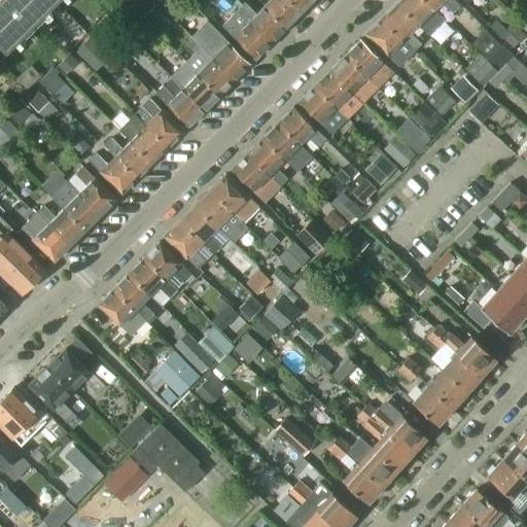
[(0,0),(0,41),(5,47),(53,0),(0,0)]
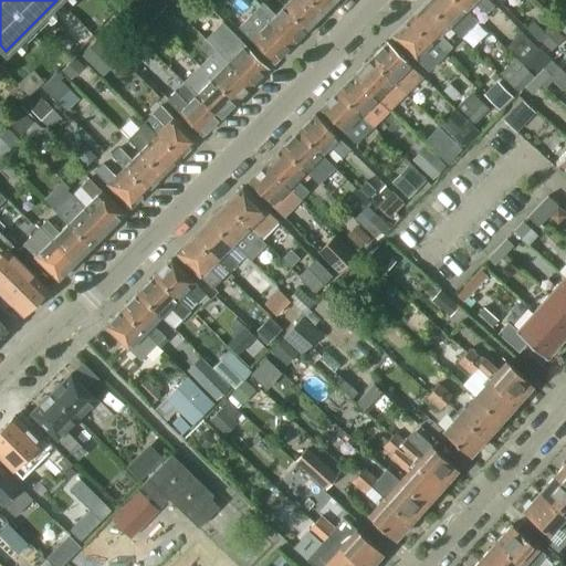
[(323,11),(311,0),(286,0),(282,4),(306,29),(323,11)]
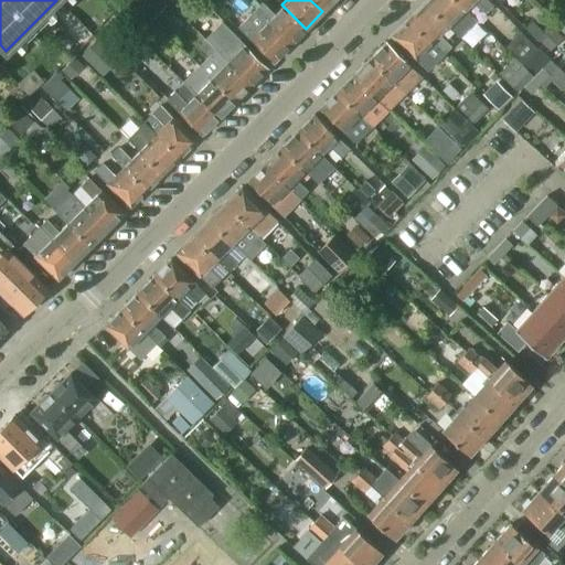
[(333,0),(310,0),(322,11),(333,0)]
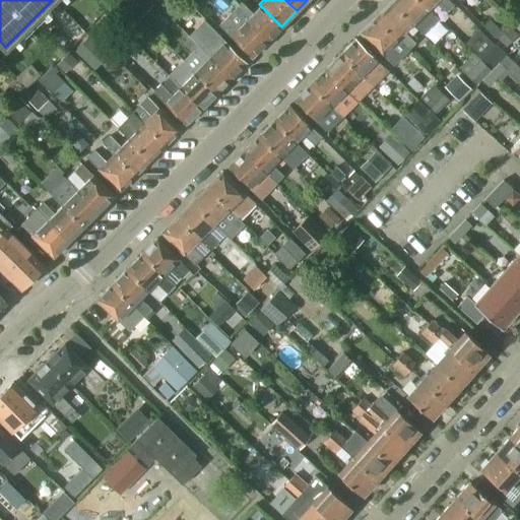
[(418,0),(393,0),(391,2),(412,24),(423,35),(432,26),(438,19),(428,9),(418,0)]
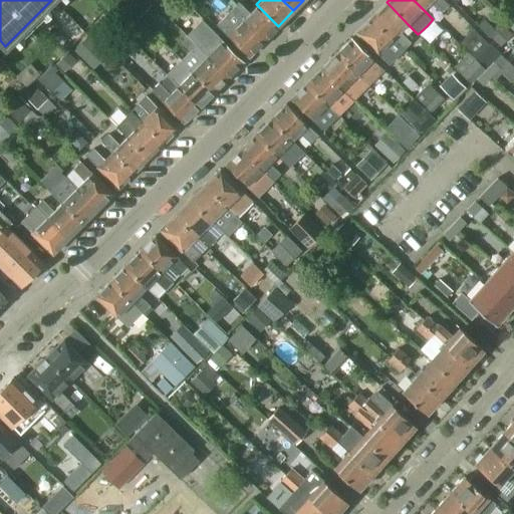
[(414,0),(423,9),(431,1),(441,11),(448,5),(443,0),(414,0)]
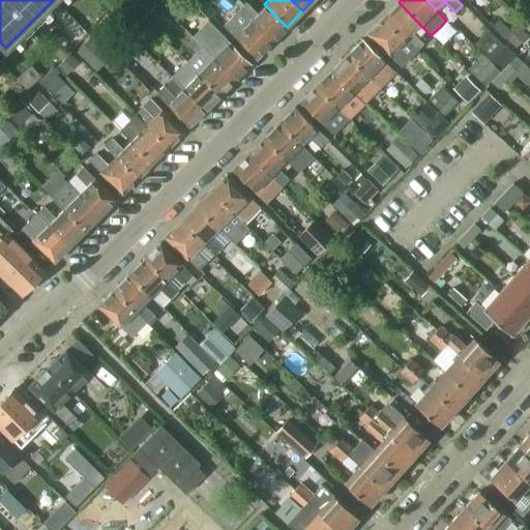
[(287,27),(264,4),(257,12),(245,2),(239,9),(271,41),(287,27)]
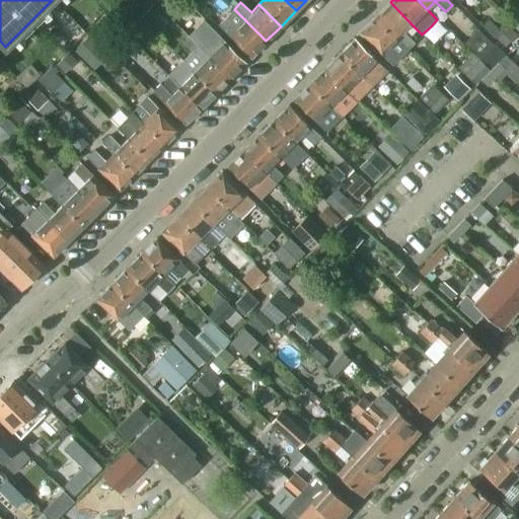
[(403,32),(412,24),(390,2),(375,17),(397,39),(408,50),(414,43),(403,32)]
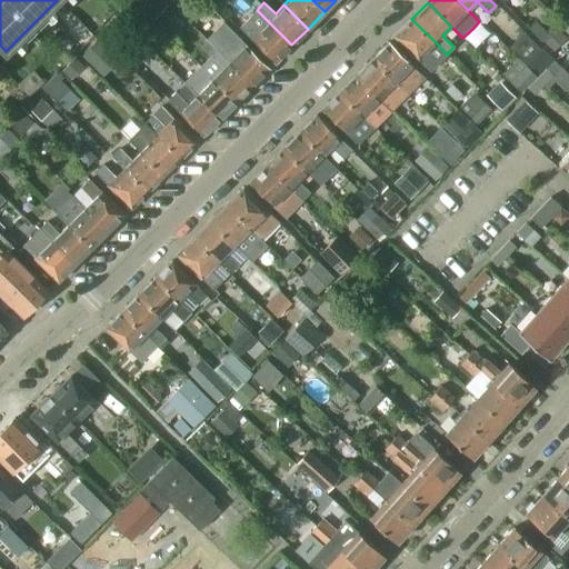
[(135,29),(148,16),(135,3),(122,18),(135,29)]
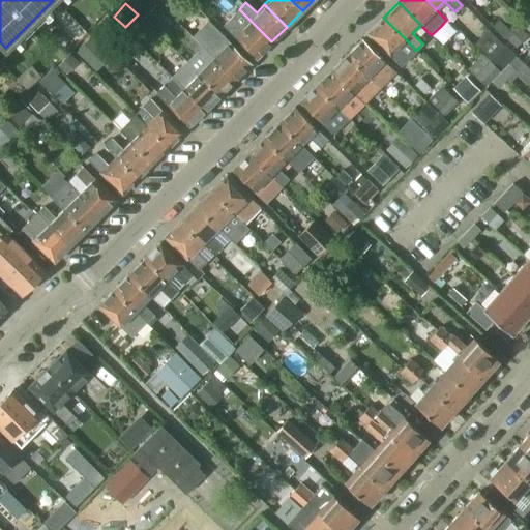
[(271,41),(239,9),(224,24),(235,34),(234,35),(256,57),(271,41)]
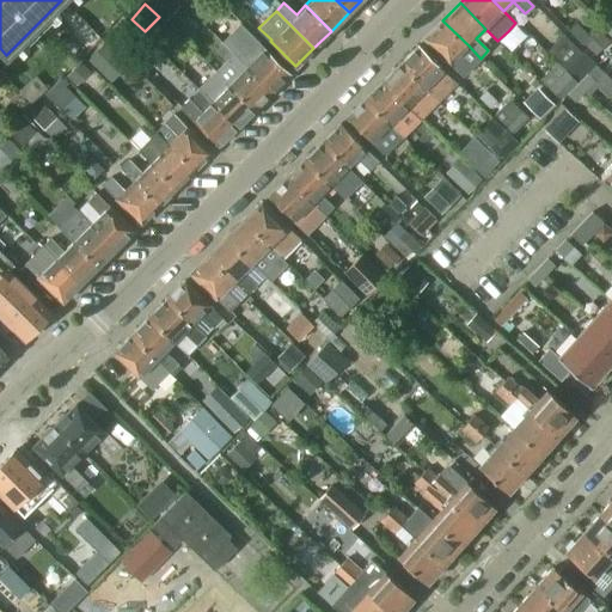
[(121,49),(136,34),(123,19),(108,35),(121,49)]
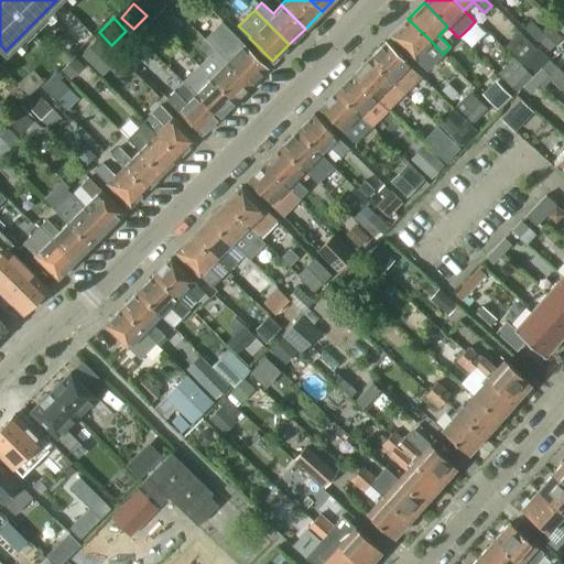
[(422,52),(432,42),(408,19),(391,35),(414,60),(415,58),(426,69),(434,63),(422,52)]
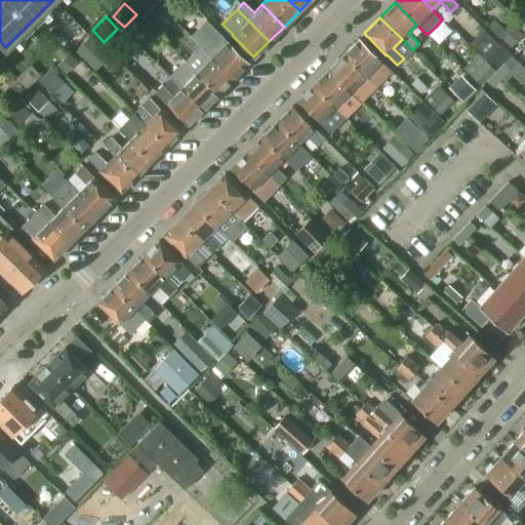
[(247,63),(226,41),(215,32),(200,46),(210,56),(232,78),(247,63)]
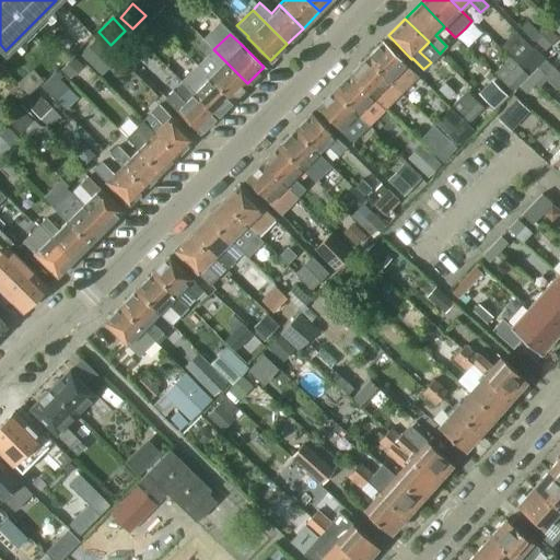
[(95,42),(82,55),(98,71),(112,58),(95,42)]
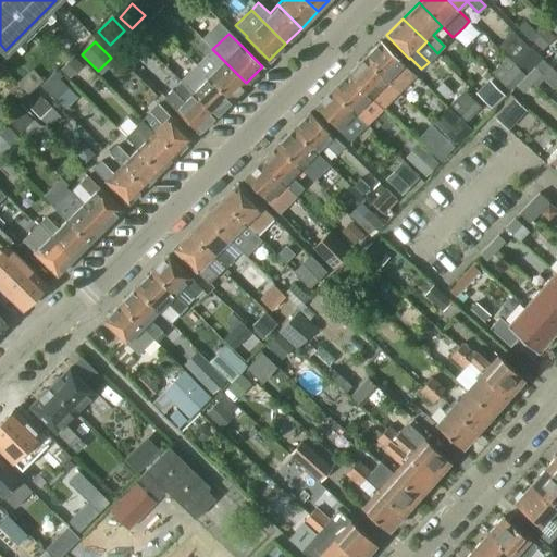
[(380,41),(363,58),(387,81),(398,93),(407,84),(413,76),(403,65),(404,64),(380,41)]
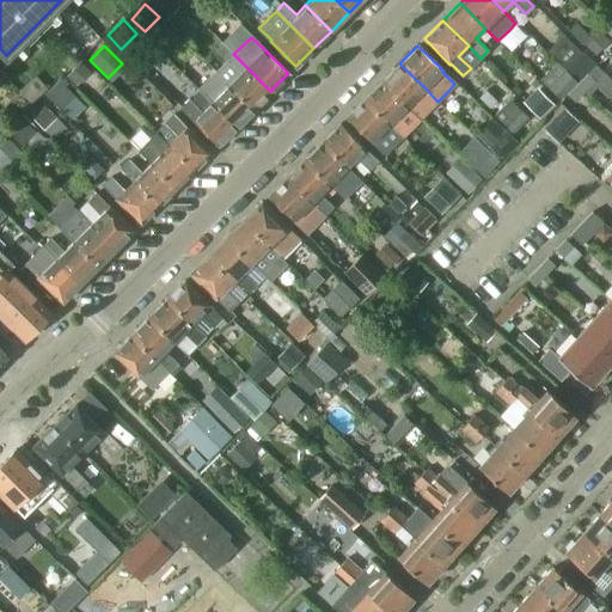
[(581,51),(565,68),(568,71),(579,80),(594,63),(583,54),(581,51)]
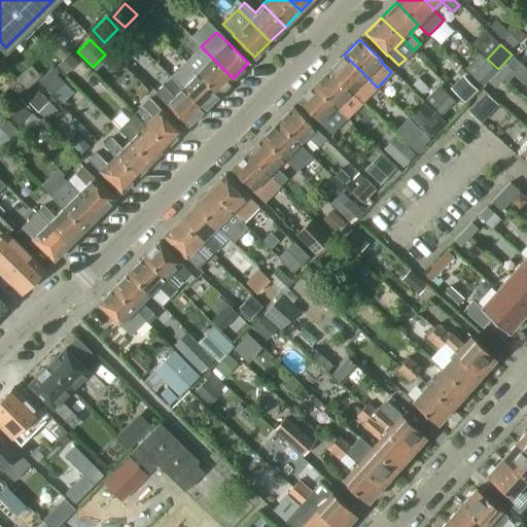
[(233,78),(211,57),(201,46),(195,53),(185,62),(218,94),(233,78)]
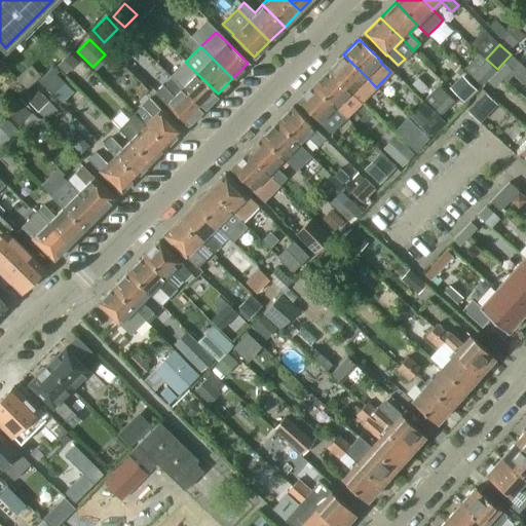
[(64,75),(79,60),(71,50),(54,67),(64,75)]
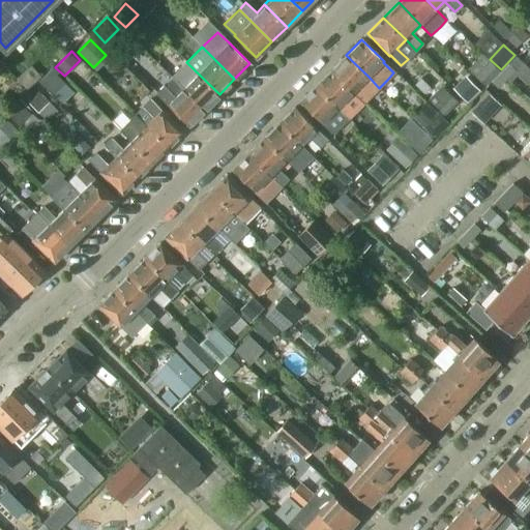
[(379,88),(369,77),(346,55),(330,70),(363,104),(379,88)]
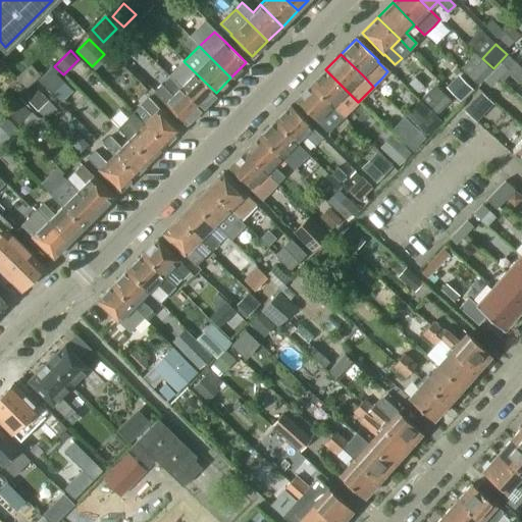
[(481,60),(467,75),(477,85),(490,69),(481,60)]
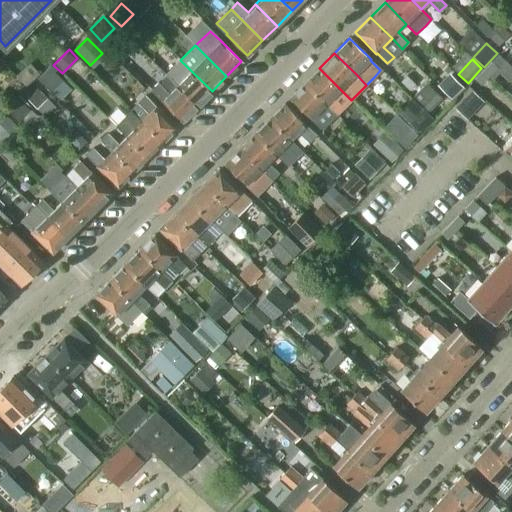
[(212,91),(180,60),(172,68),(166,74),(176,85),(197,106),(212,91)]
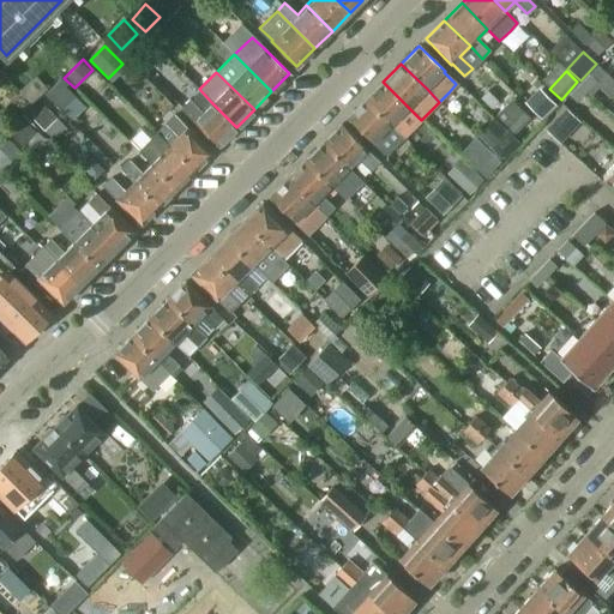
[(595,79),(590,74),(589,73),(578,84),(585,90),(595,79)]
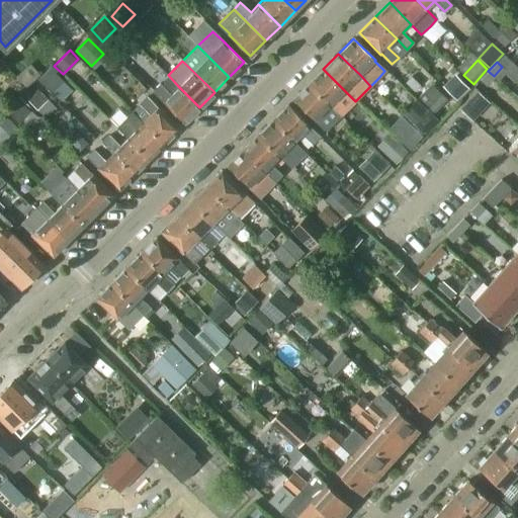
[(355,101),(323,69),(309,84),(330,105),(341,115),(355,101)]
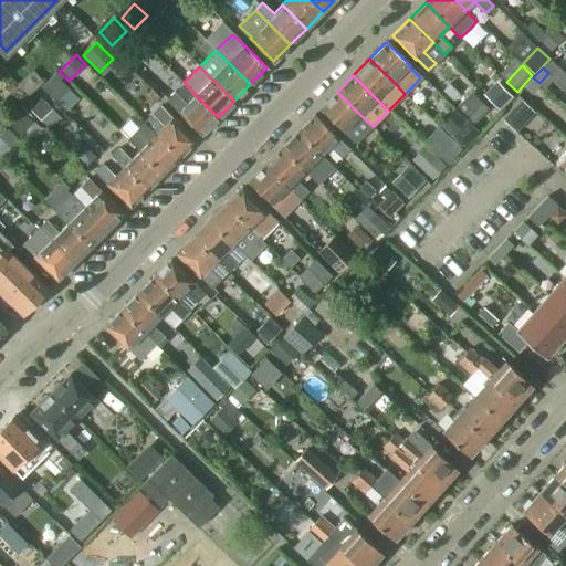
[(531,93),(540,83),(533,77),(524,86),(531,93)]
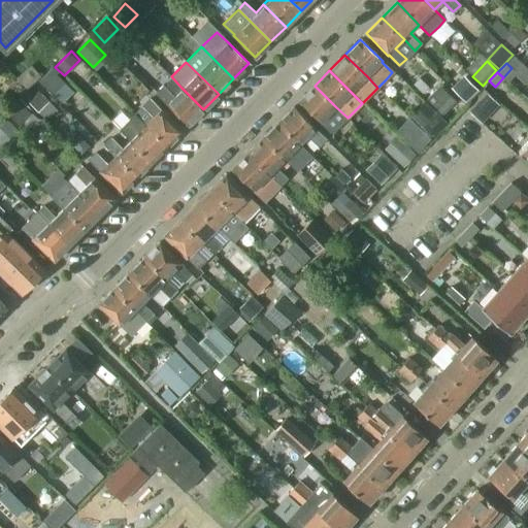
[(55,95),(65,83),(56,73),(44,85),(55,95)]
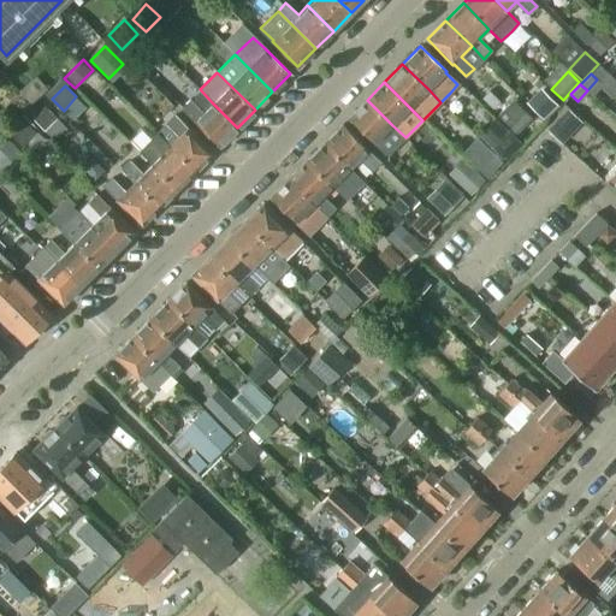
[(531,119),(511,101),(507,106),(489,89),(480,98),(517,134),(531,119)]
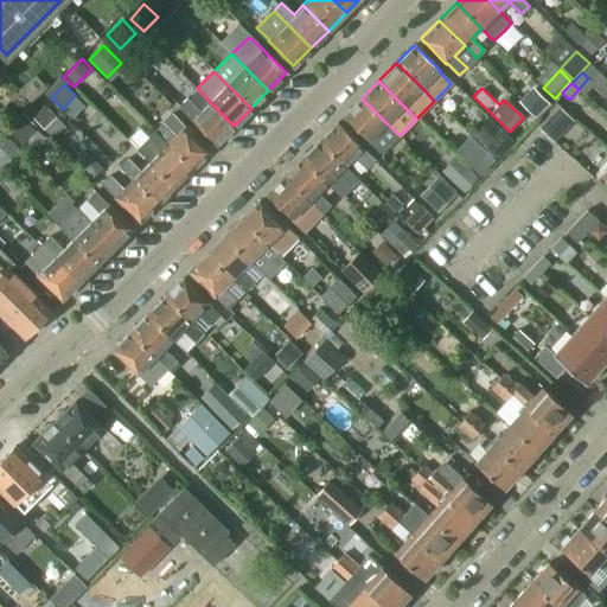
[(547,103),(531,88),(518,102),(534,117),(547,103)]
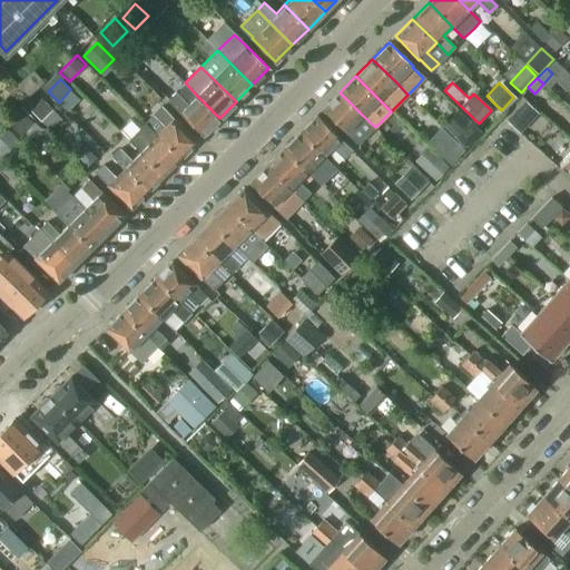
[(219,118),(196,95),(187,104),(176,91),(168,99),(180,110),(179,111),(203,135),(219,118)]
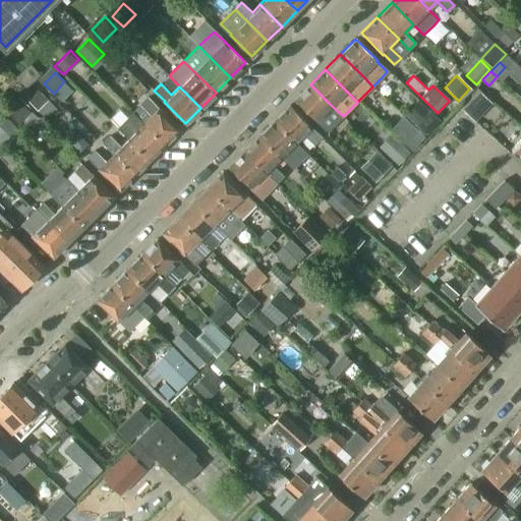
[(310,84),(295,100),(316,121),(317,121),(328,131),(335,124),(343,116),(332,106),(310,84)]
